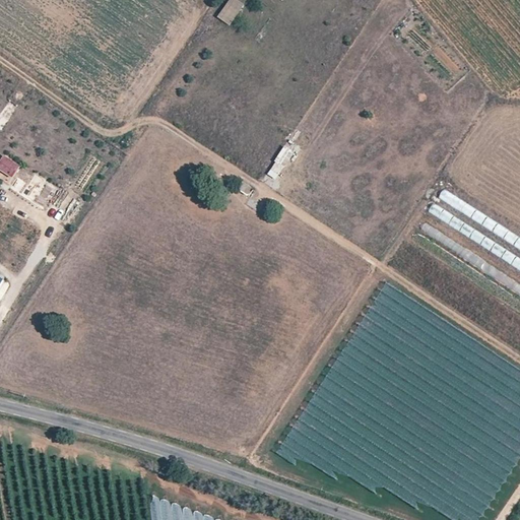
[(237,0),(226,0),(217,19),(231,25),(243,3),(237,0)]
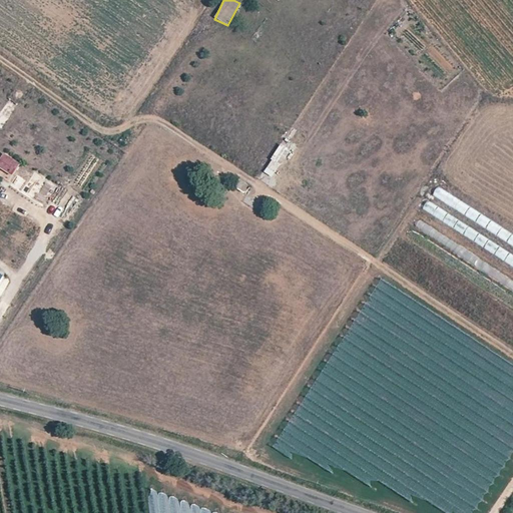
[(258,41),(272,22),(267,18),(251,37),(258,41)]
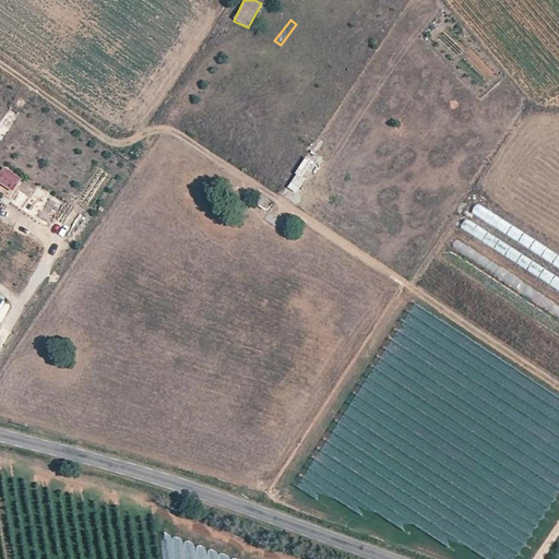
[(296,173),(287,188),(297,193),(306,178),(296,173)]
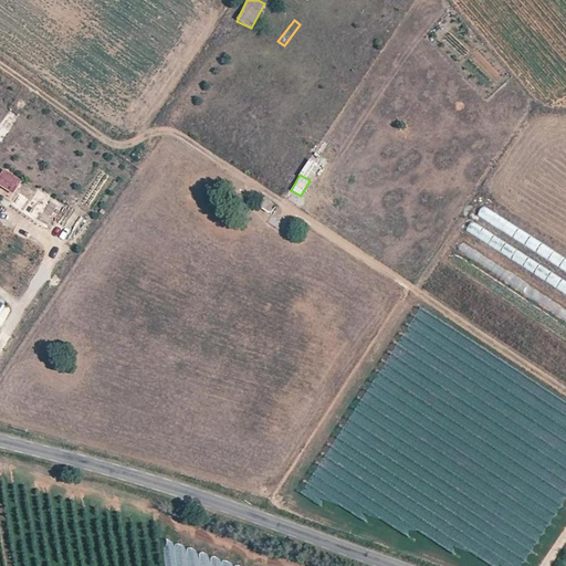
[(30,216),(37,206),(21,196),(14,205),(30,216)]
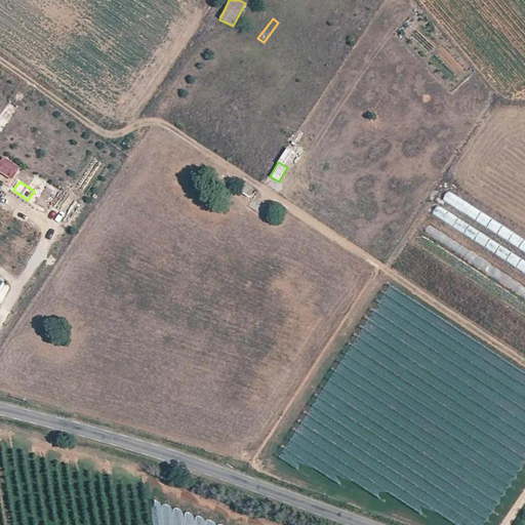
[(34,191),(28,200),(37,206),(43,197),(34,191)]
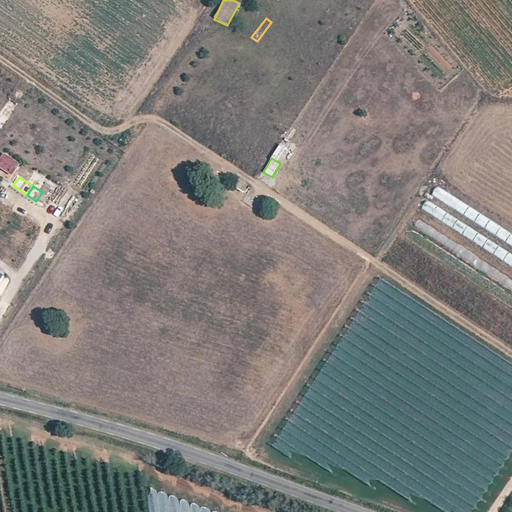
[(511,233),(436,187),(429,198),(428,198),(421,209),(511,264),(511,233)]
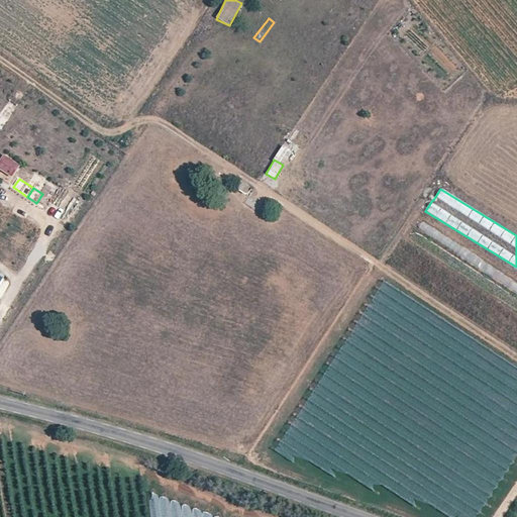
[(0,205),(0,240),(16,217),(0,205)]
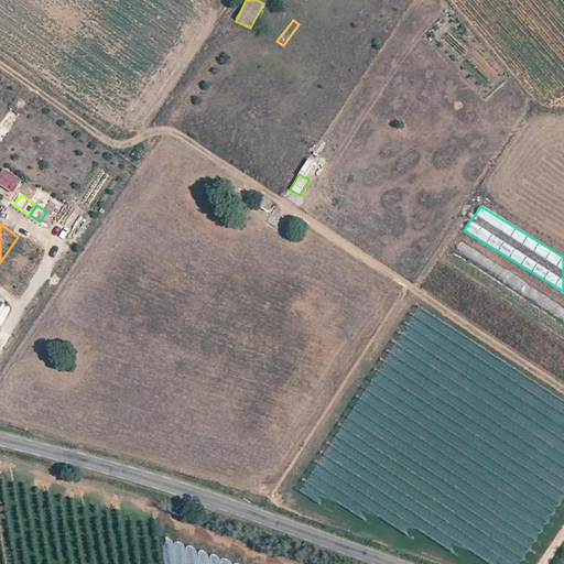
[(47,284),(55,289),(62,274),(54,271),(47,284)]
